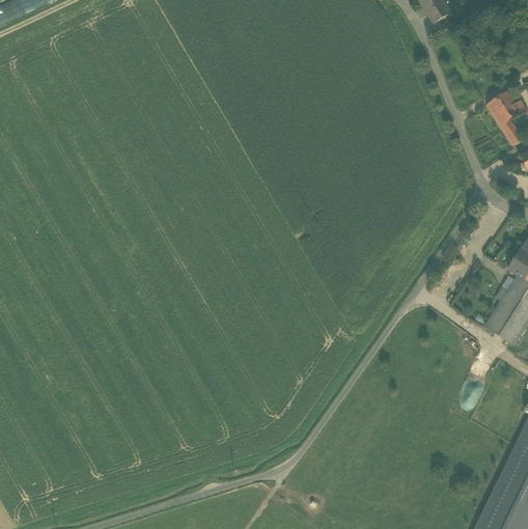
[(416,0),(432,23),(448,12),(440,0),(416,0)]
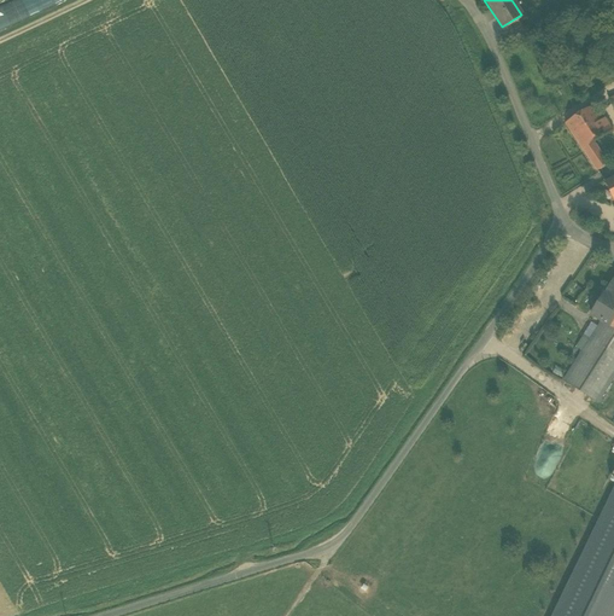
[(601,56),(613,42),(613,25),(594,50),(601,56)]
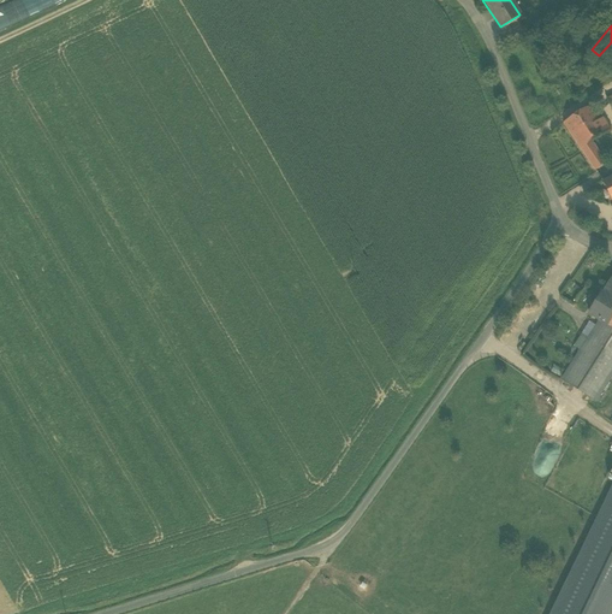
[(604,161),(588,140),(607,128),(600,116),(595,118),(586,104),(560,120),(577,146),(593,169),(604,161)]
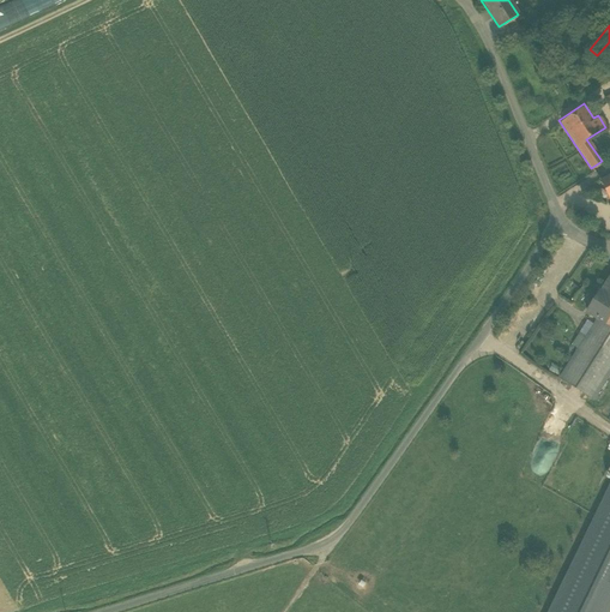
[(609,198),(609,172),(597,179),(608,199),(609,198)]
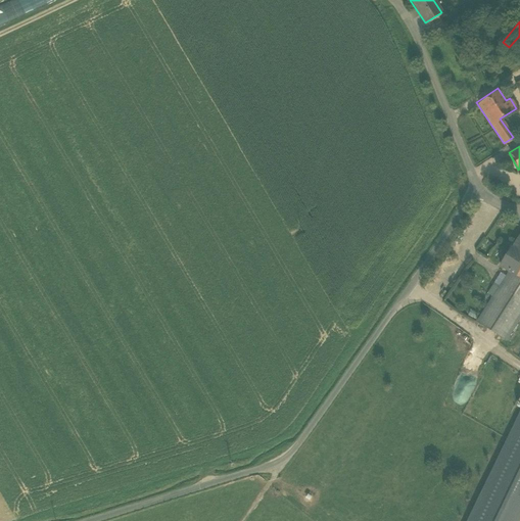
[(519,231),(511,245),(519,250),(519,231)]
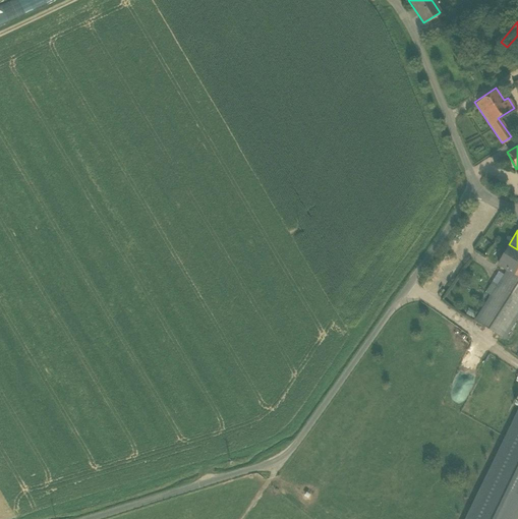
[(505,269),(513,274),(517,265),(517,249),(509,244),(497,264),(505,269)]
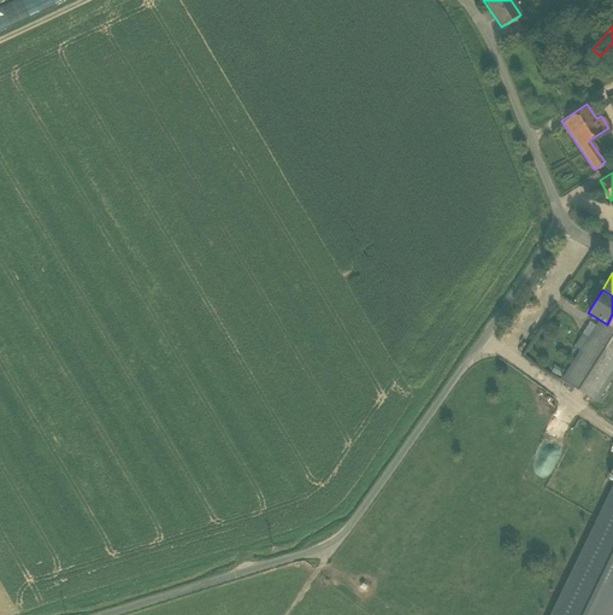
[(612,368),(612,328),(607,324),(597,318),(559,378),(594,399),(612,368)]
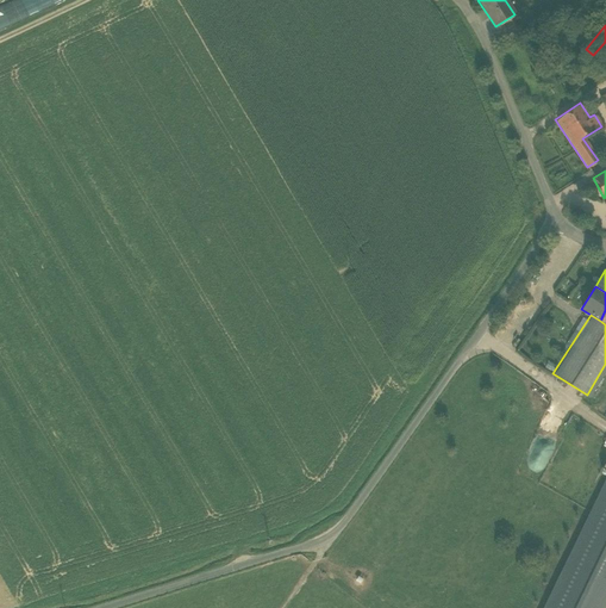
[(599,607),(605,595),(605,481),(544,607),(599,607)]
